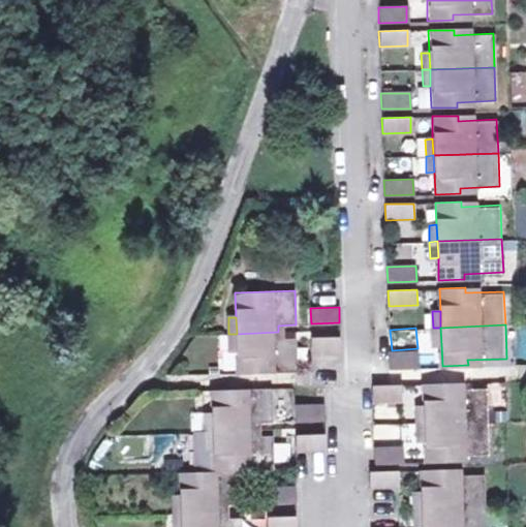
[(441,344),(440,328),(433,328),(433,344),(441,344)]
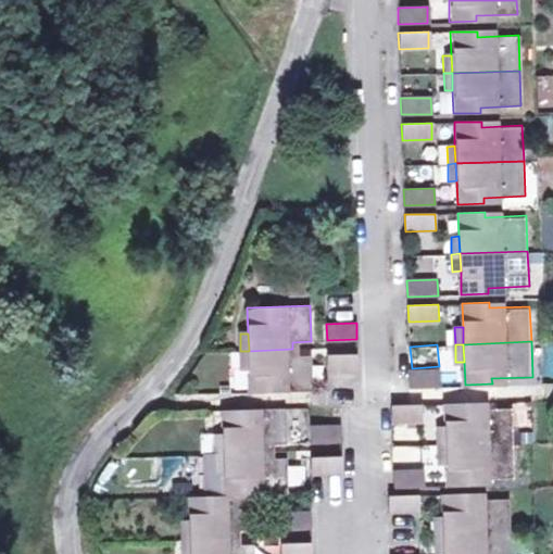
[(249,351),(249,368),(250,393),(313,391),(311,355),(292,355),(292,349),(249,351)]
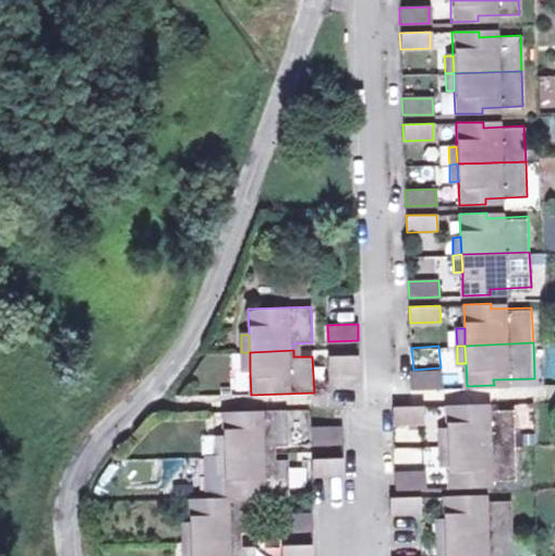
[(250,352),(241,352),(242,370),(250,370),(250,352)]
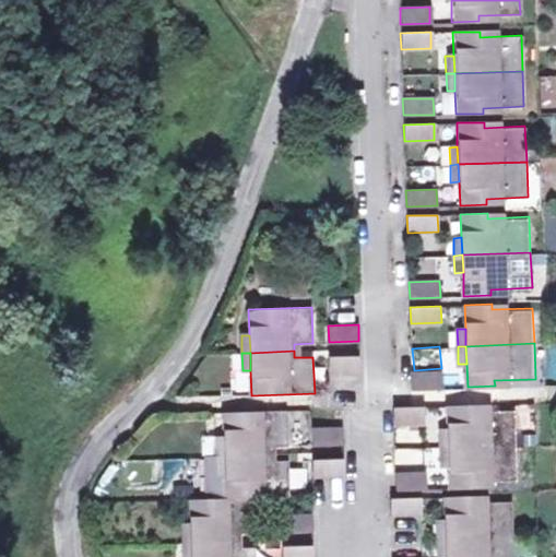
[(330,374),(361,372),(359,356),(330,357),(330,374)]
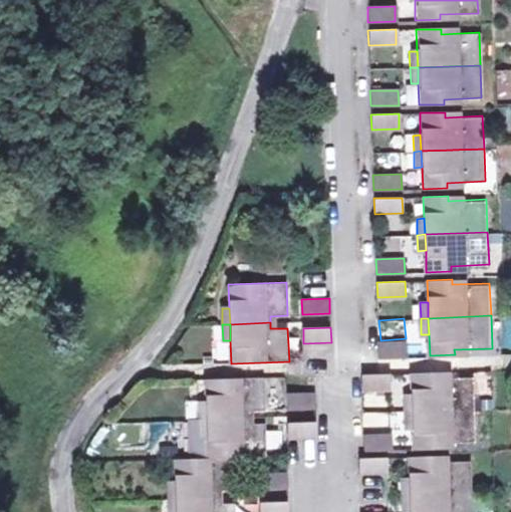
[(379,343),(379,358),(408,357),(407,342),(379,343)]
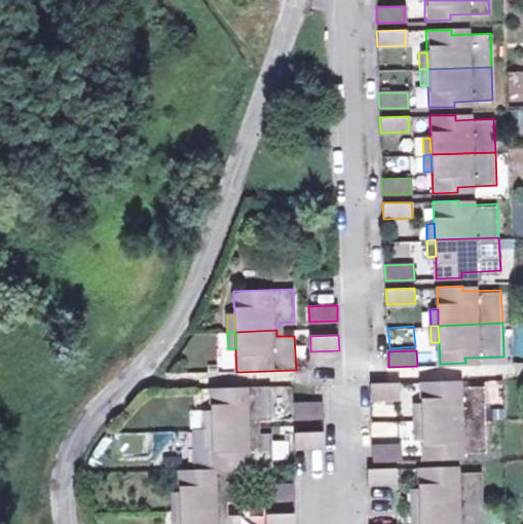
[(422,419),(486,417),(485,383),(447,385),(446,380),(421,381),(421,403),(422,419)]
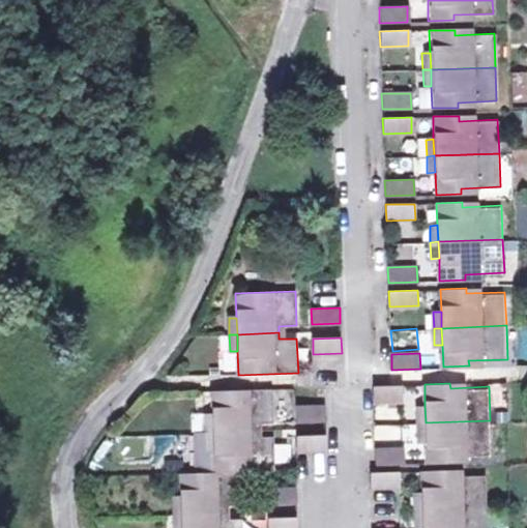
[(402,385),(374,387),(374,402),(403,401),(402,385)]
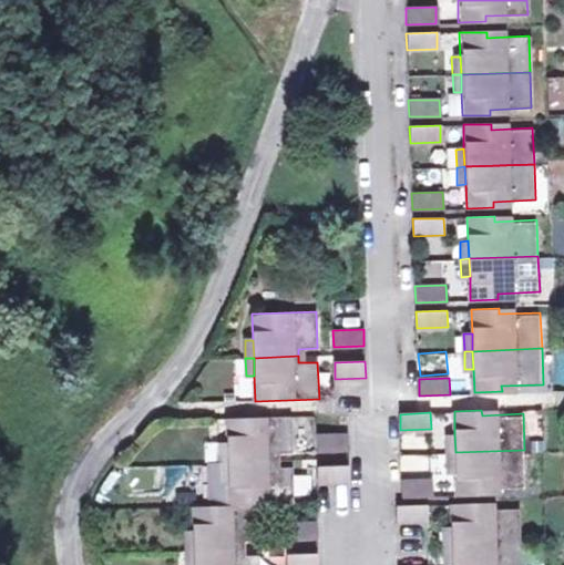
[(229,445),(229,463),(274,462),(274,455),(294,454),(291,419),(228,421),(229,445)]
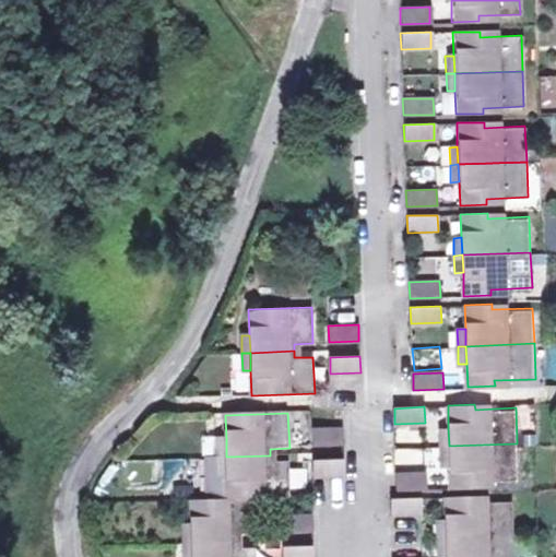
[(343,445),(343,428),(314,429),(314,446),(343,445)]
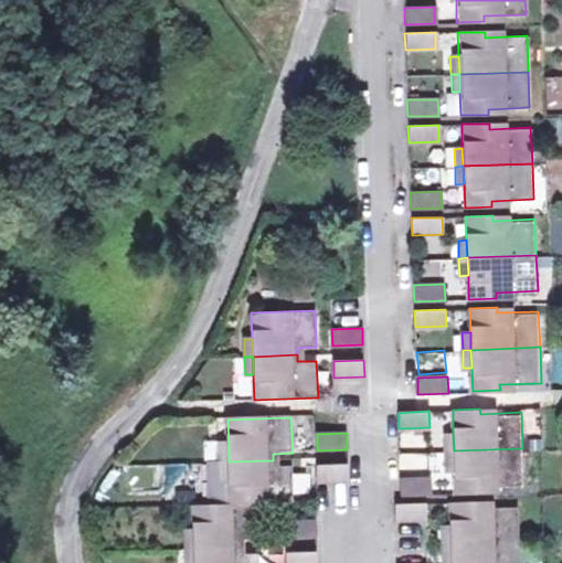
[(446,452),(454,450),(453,433),(445,434),(446,452)]
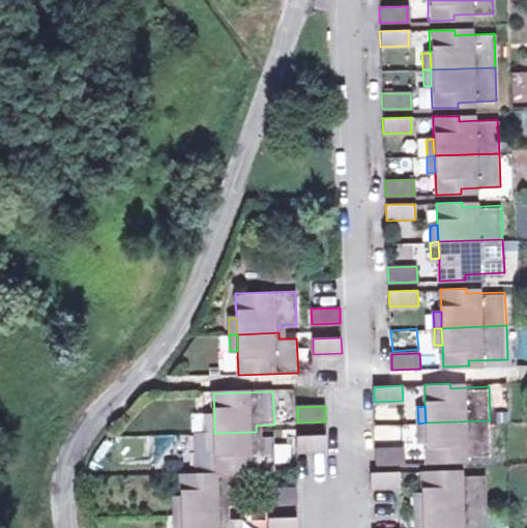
[(492,453),(490,420),(426,422),(427,439),(428,462),(454,461),(452,456),(492,453)]
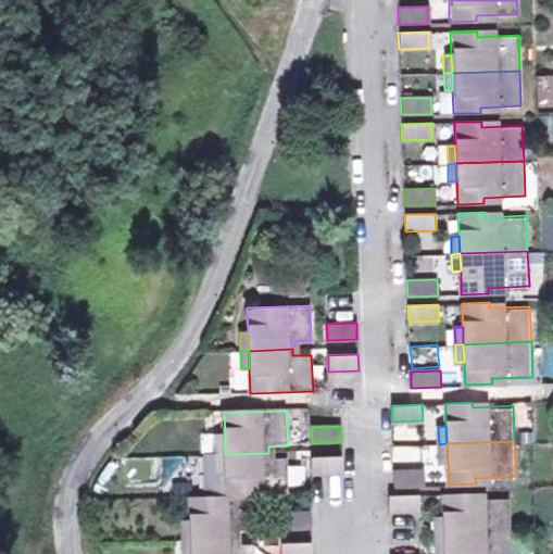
[(448,461),(447,443),(439,444),(439,462),(448,461)]
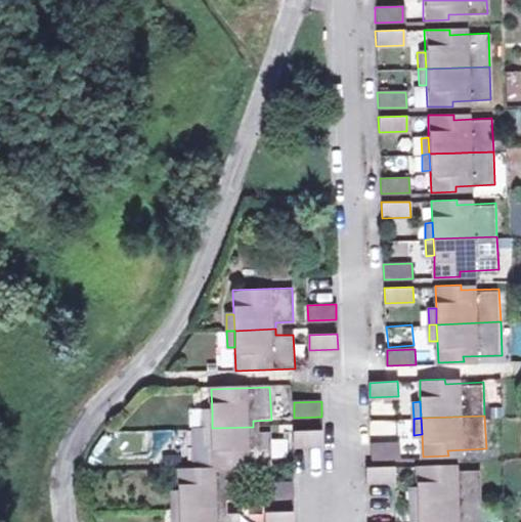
[(371,420),(371,437),(398,437),(398,420),(371,420)]
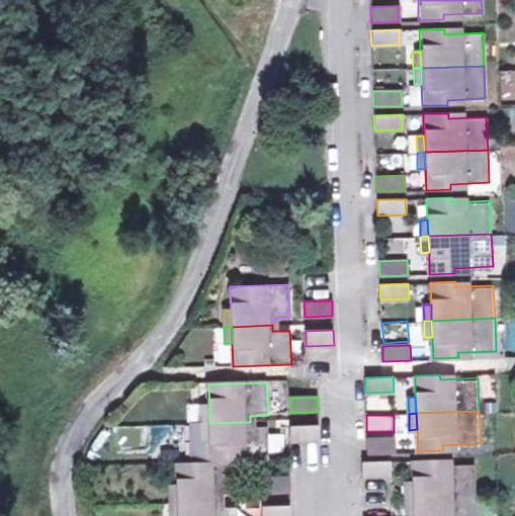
[(210,439),(211,462),(237,461),(269,460),(268,427),(251,428),(250,422),(209,423),(210,439)]
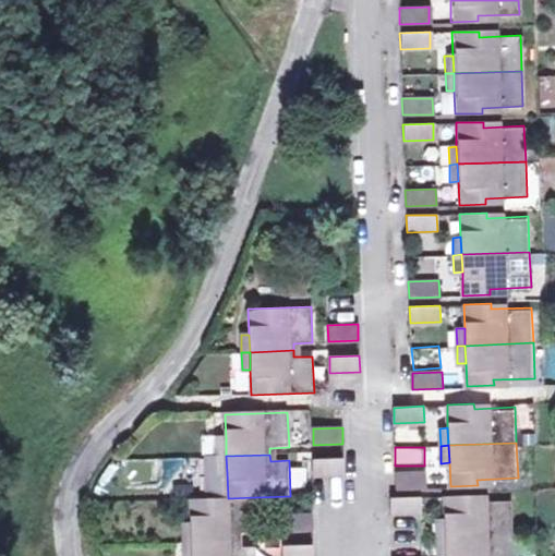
[(227,473),(226,456),(218,456),(219,473),(227,473)]
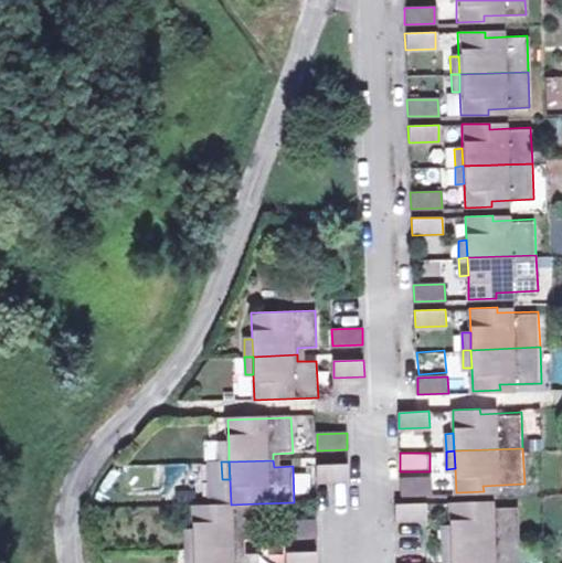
[(318,482),(348,480),(348,464),(317,466),(318,482)]
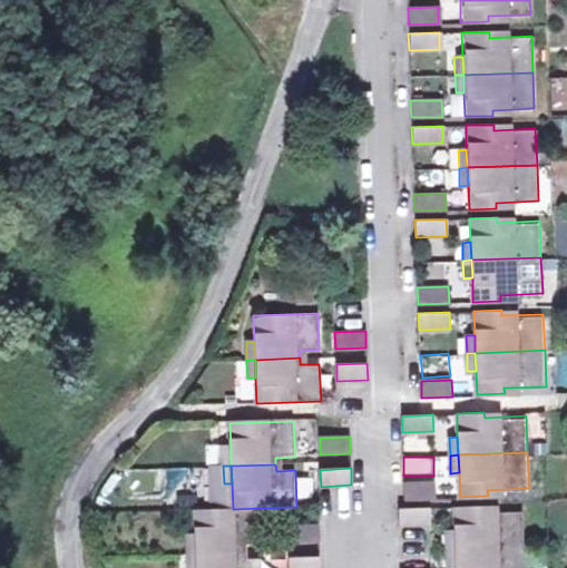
[(434,482),(404,483),(404,500),(436,499),(434,482)]
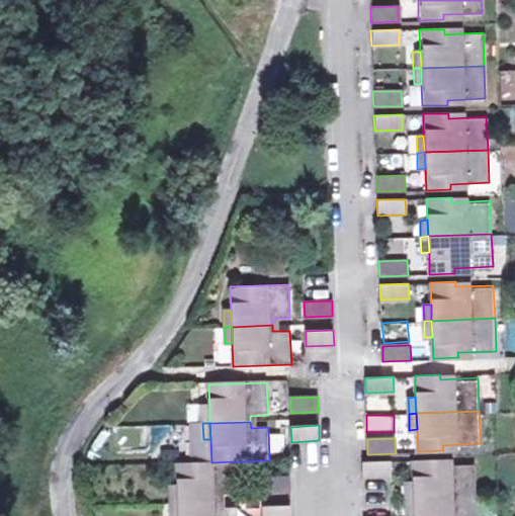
[(415,497),(478,495),(477,461),(438,463),(438,458),(413,459),(414,481),(415,497)]
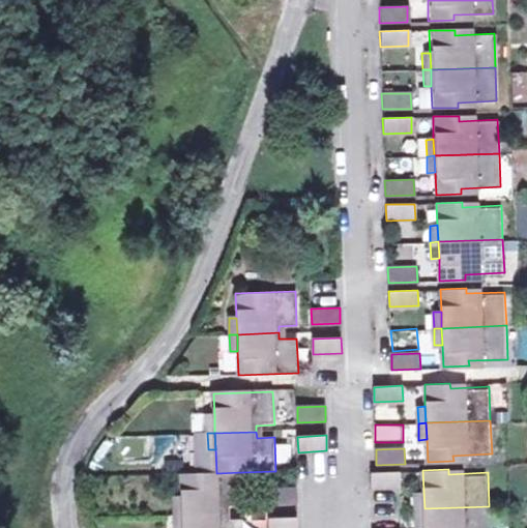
[(242,472),(216,473),(182,475),(183,499),(184,515),(226,514),(226,507),(243,506),(242,472)]
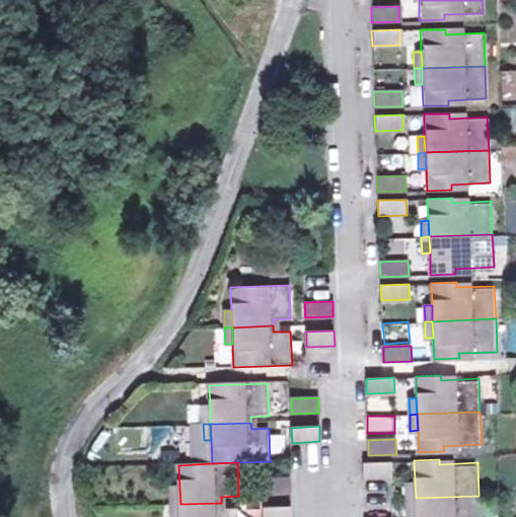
[(364,463),(364,478),(392,477),(391,462),(364,463)]
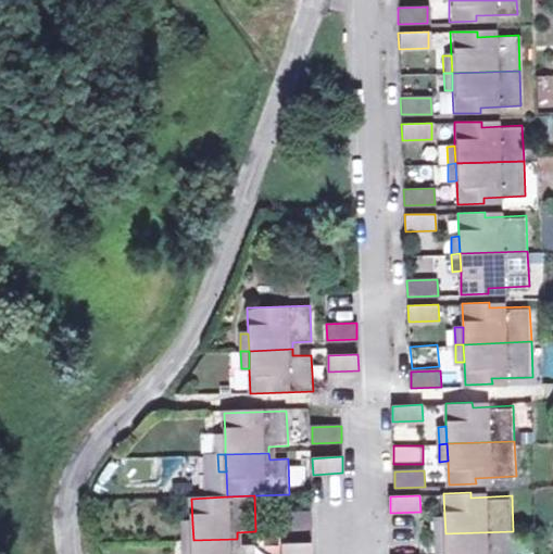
[(313,528),(312,512),(283,513),(283,529),(313,528)]
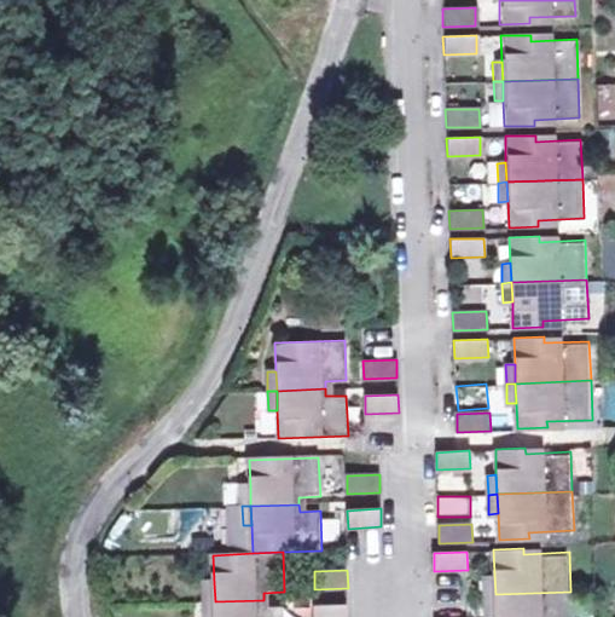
[(486,595),(495,594),(494,575),(485,576),(486,595)]
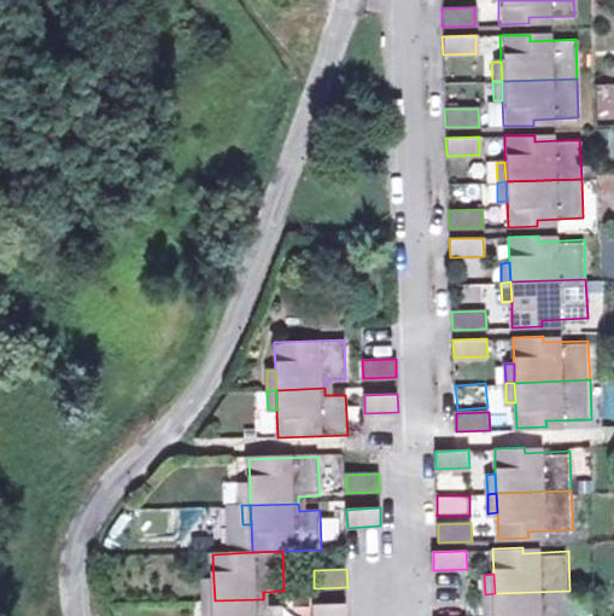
[(205,602),(215,600),(214,582),(205,582),(205,602)]
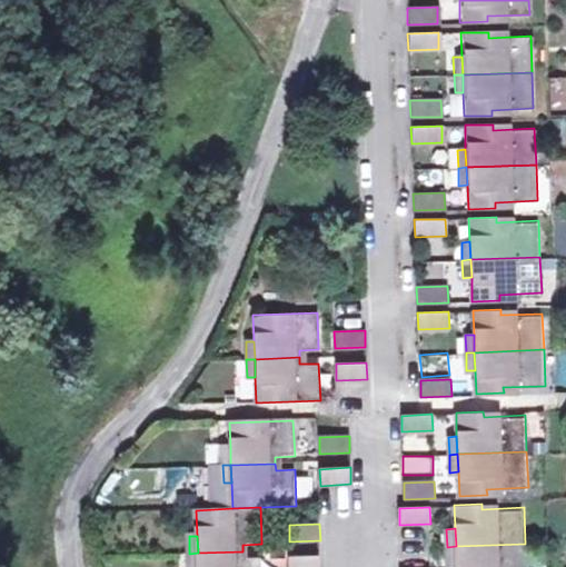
[(525,566),(525,544),(456,546),(456,564),(456,566),(525,566)]
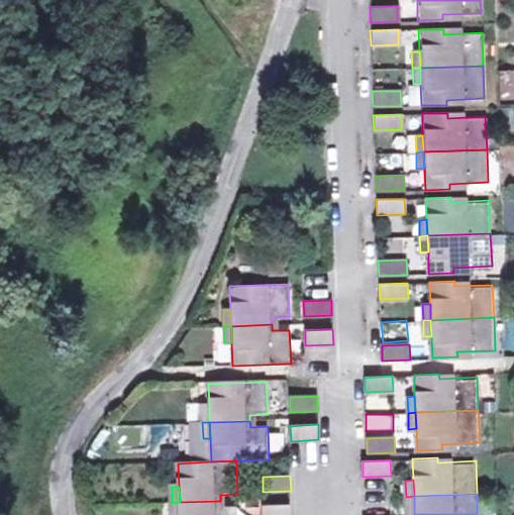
[(414,512),(414,496),(406,497),(407,513),(414,512)]
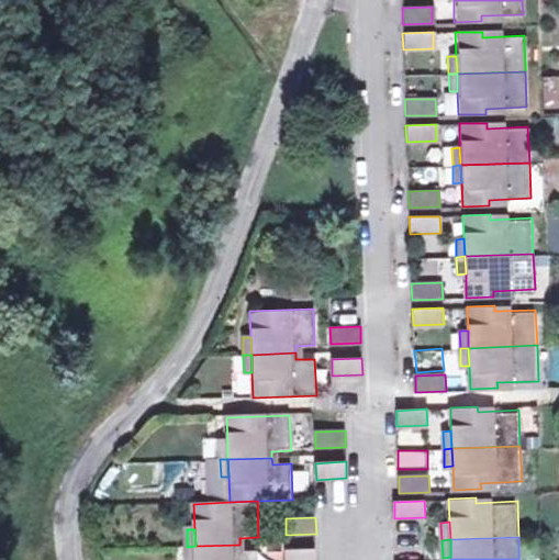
[(239,545),(196,546),(196,559),(258,559),(258,550),(239,551),(239,545)]
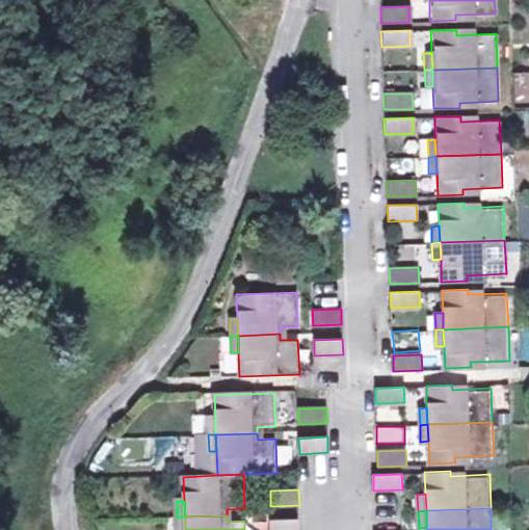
[(185,529),(185,517),(177,518),(177,529),(185,529)]
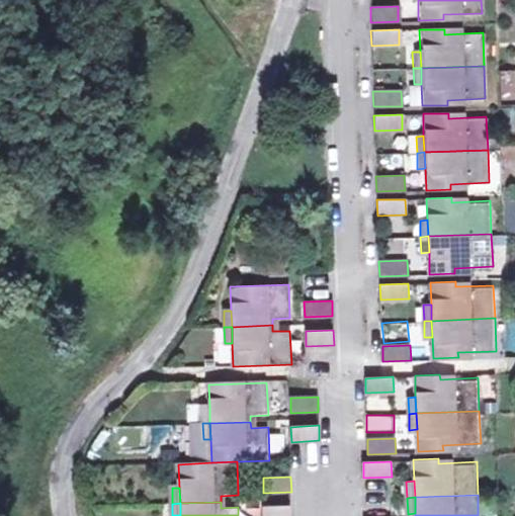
[(264,515),(291,515),(291,506),(264,507),(264,515)]
